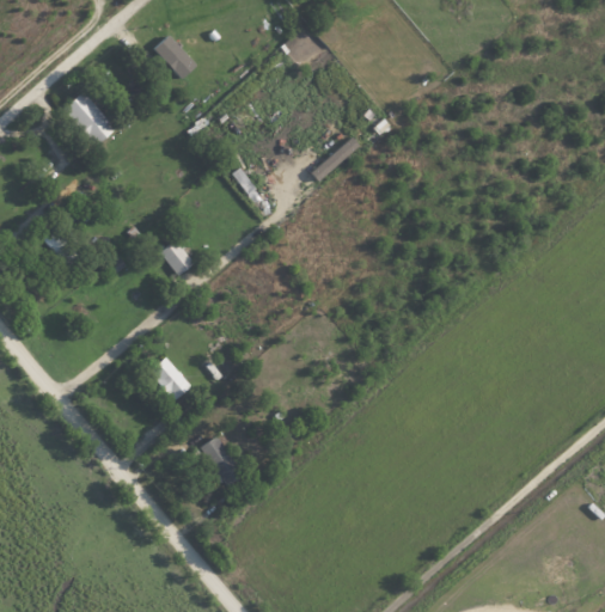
[(152,49),(181,80),(197,65),(169,34),(152,49)]
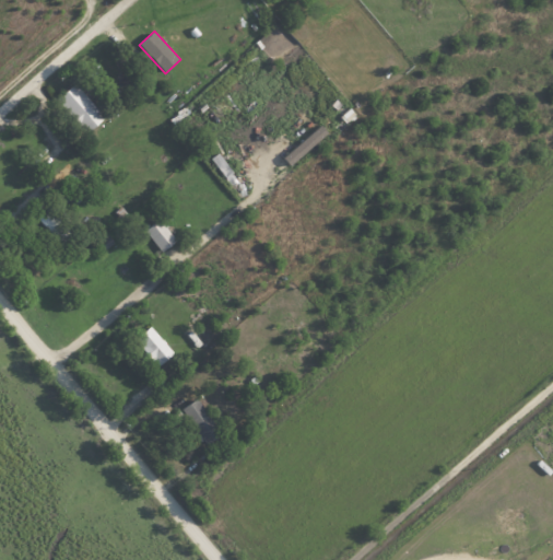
[(62,98),(81,83),(109,117),(91,133),(62,98)]
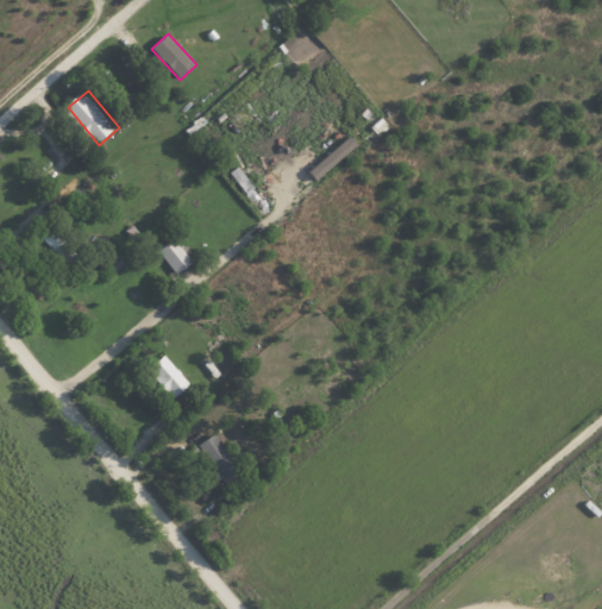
[(356,145),(347,137),(308,173),(318,181),(356,145)]
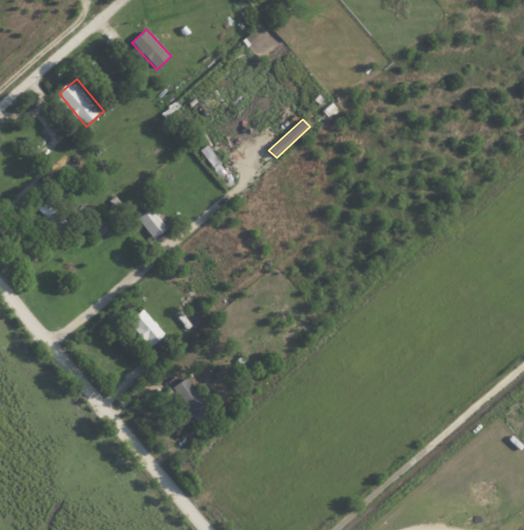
[(40,206),(52,196),(68,214),(75,210),(81,216),(63,231),(40,206)]
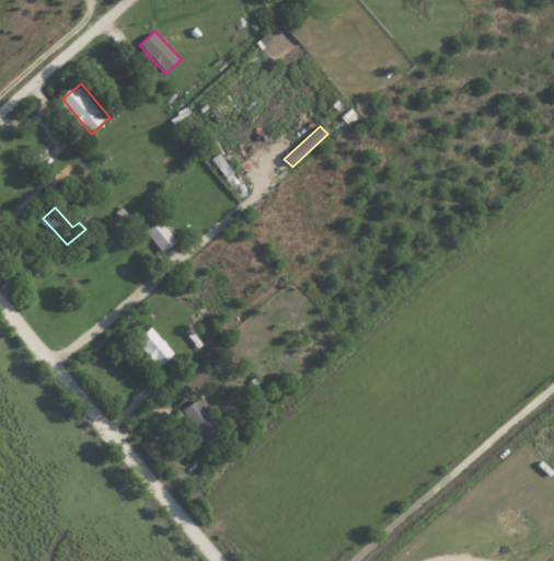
[(164,252),(179,240),(160,218),(145,231),(164,252)]
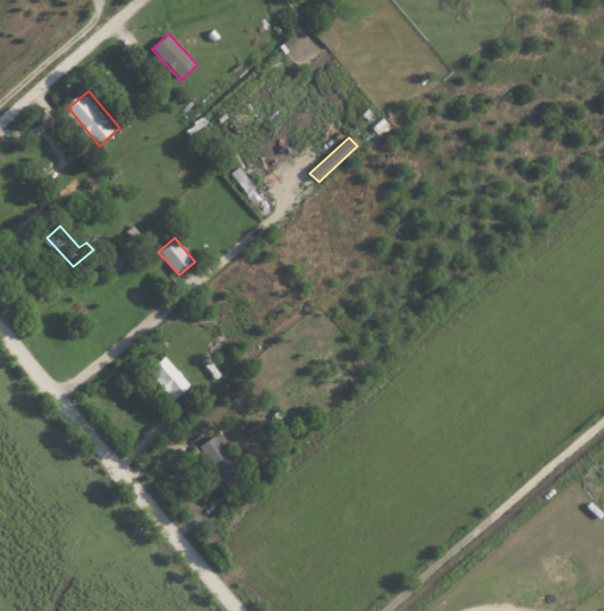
[(125,255),(131,265),(119,272),(113,264),(125,255)]
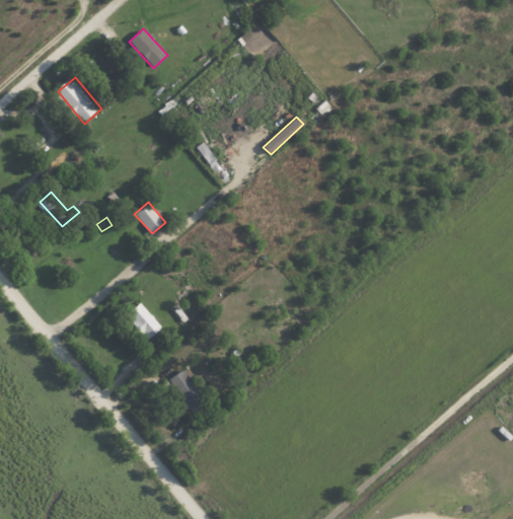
[(145,339),(161,328),(143,301),(127,311),(145,339)]
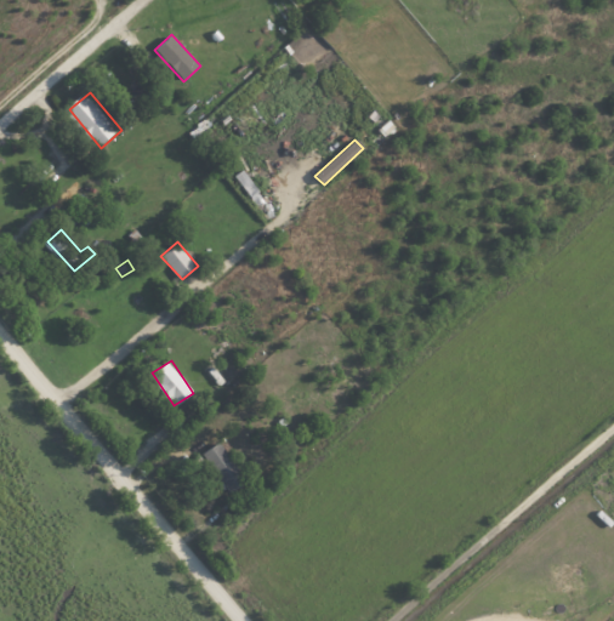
[(202,454),(232,493),(250,479),(220,440),(202,454)]
